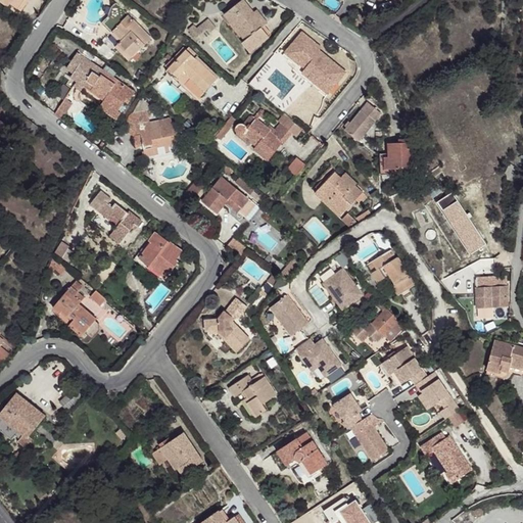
[(28,0),(3,0),(20,11),(28,0)]
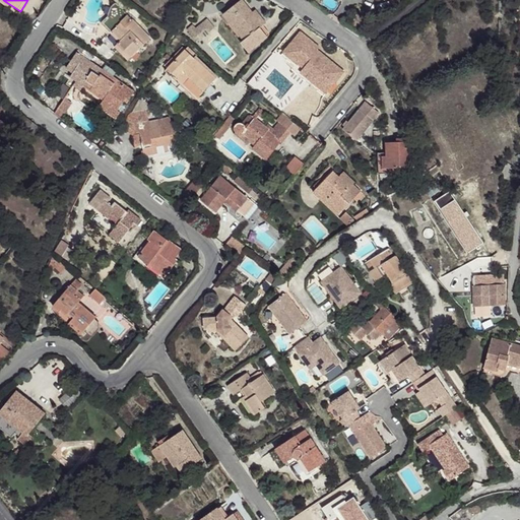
[(249,52),(268,37),(260,27),(262,25),(242,0),(234,7),(239,13),(233,18),(248,38),(241,43),(249,52)]
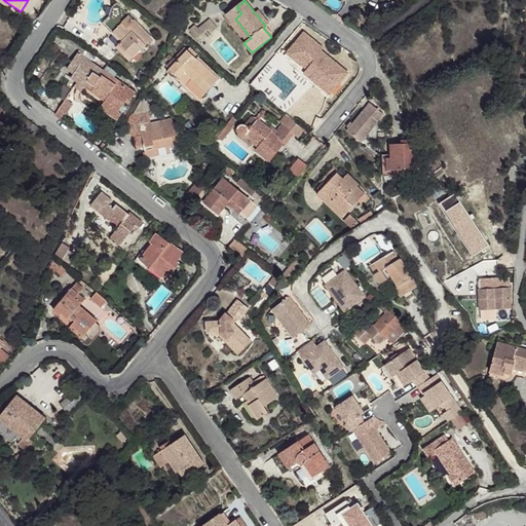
[(139,52),(152,39),(120,6),(103,24),(113,35),(115,33),(122,40),(120,42),(119,44),(133,59),(137,62),(142,55),(139,52)]
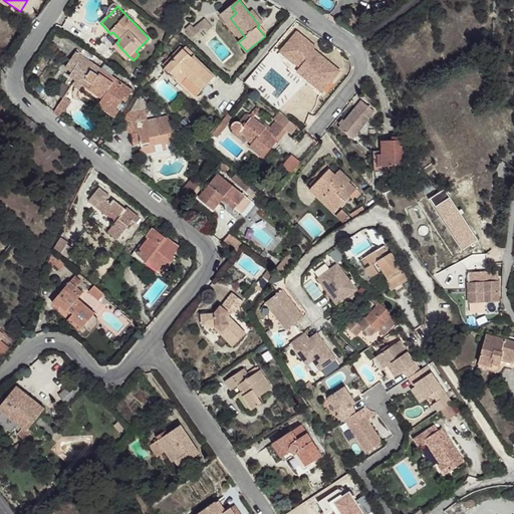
[(236,13),(231,7),(218,17),(238,42),(245,37),(230,18),(236,13)]
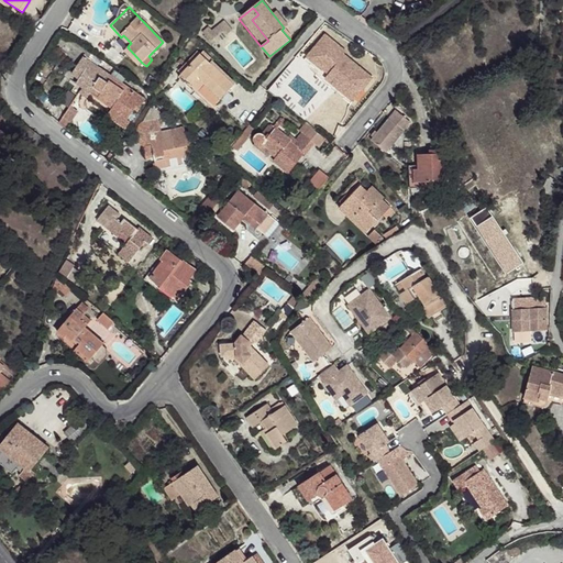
[(83,20),(86,15),(80,11),(77,17),(83,20)]
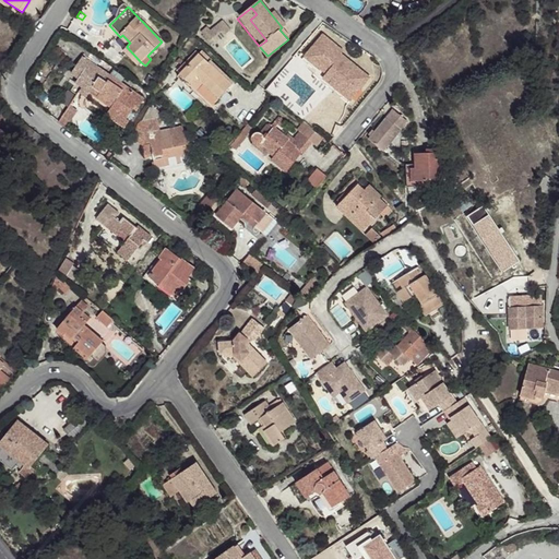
[(209,32),(213,37),(222,30),(226,34),(230,30),(223,21),(211,31),(209,32)]
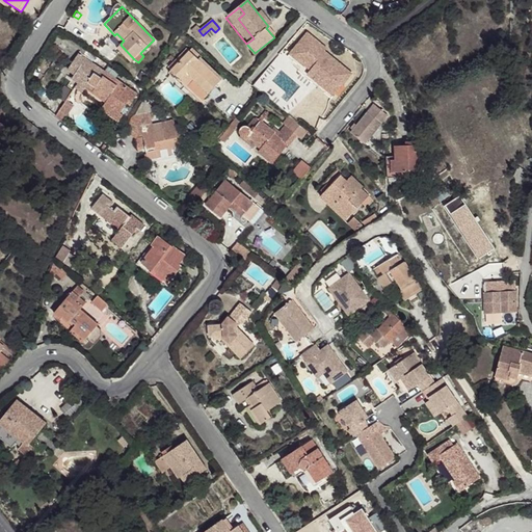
[(198,38),(203,35),(198,30),(201,29),(197,26),(192,30),(198,38)]
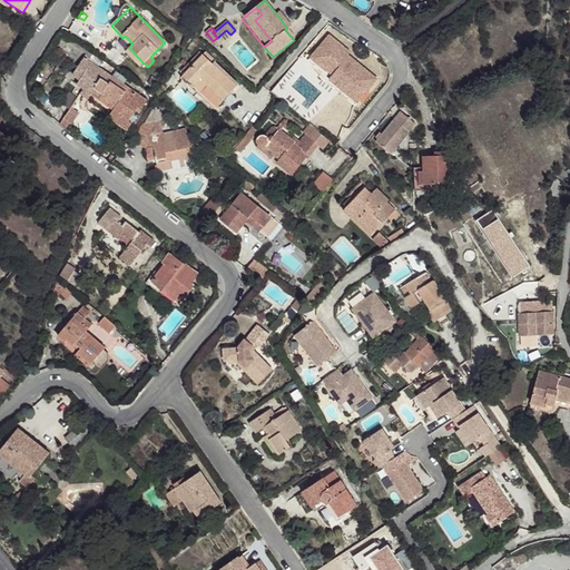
[(133,43),(125,36),(123,38),(130,46),(133,43)]
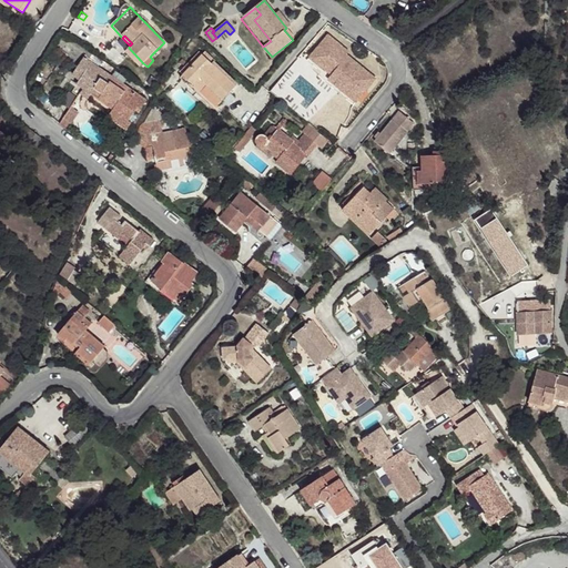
[(376,79),(347,54),(350,52),(328,36),(310,58),(332,75),(325,82),(354,105),(376,79)]
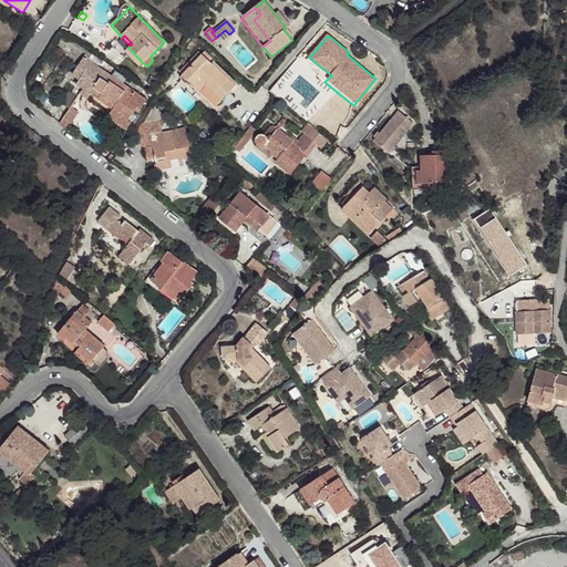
[(143,63),(129,48),(125,51),(140,66),(143,63)]
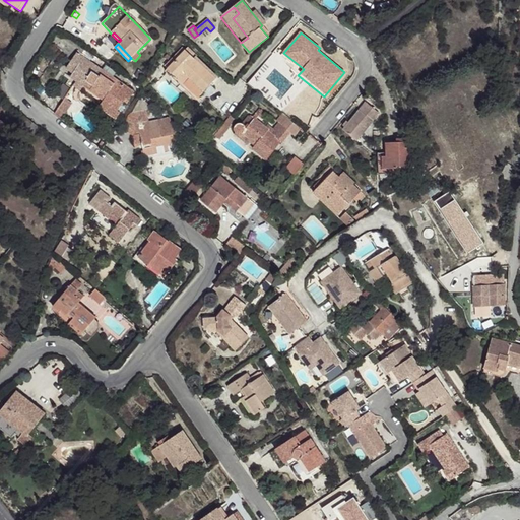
[(198,98),(216,78),(186,50),(168,69),(183,83),(181,85),(185,89),(187,87),(198,98)]
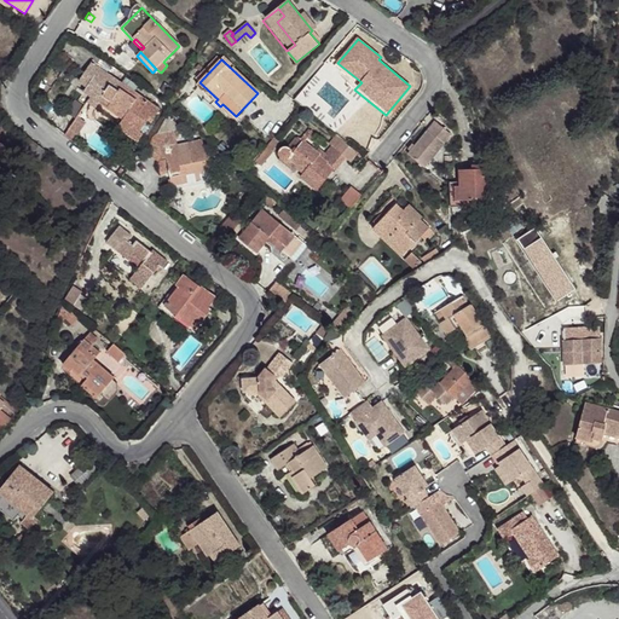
[(122,84),(91,63),(79,81),(87,87),(84,92),(91,97),(99,102),(103,97),(127,114),(123,119),(119,127),(132,137),(132,138),(132,142),(137,144),(138,143),(161,110),(134,92),(122,84)]
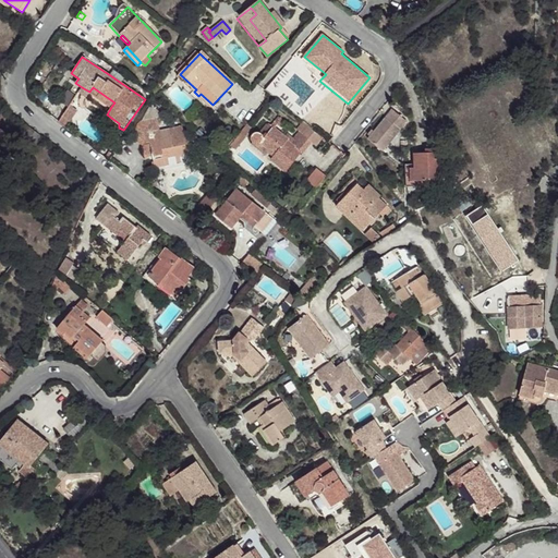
[(113,70),(110,75),(121,83),(124,77),(113,70)]
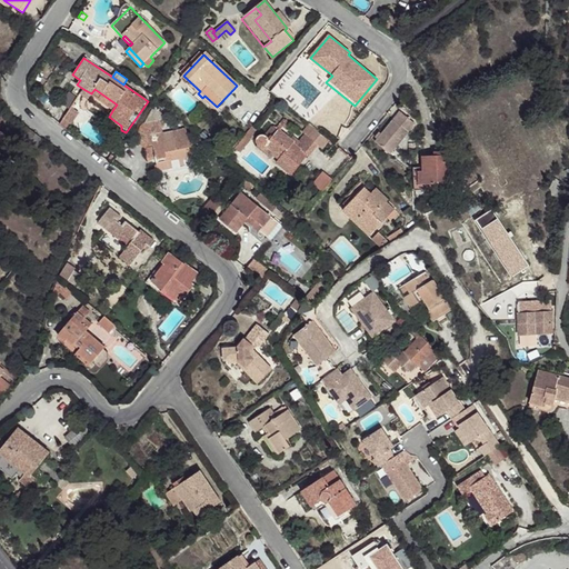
[(198,93),(200,91),(183,76),(181,78),(198,93)]
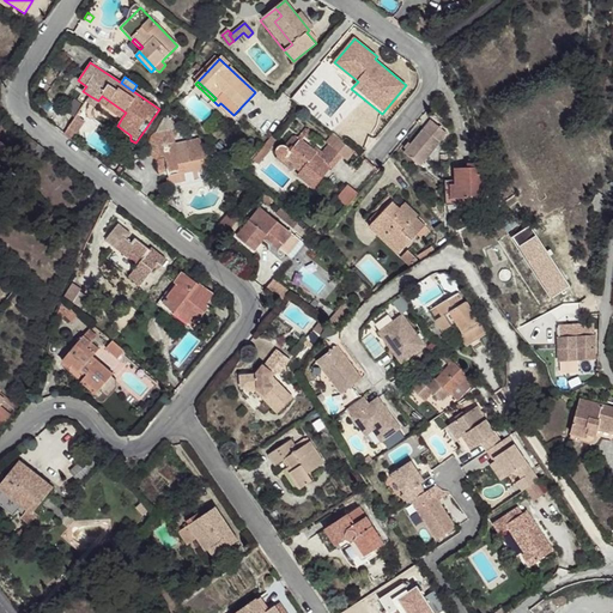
[(95,107),(98,101),(90,96),(86,101),(95,107)]
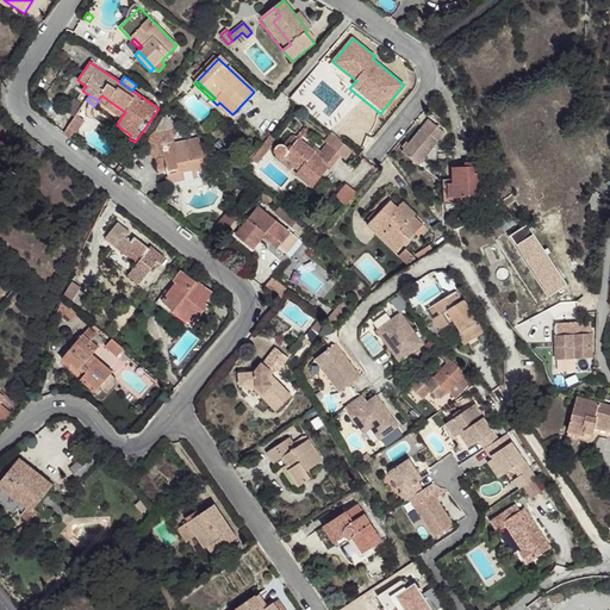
[(125,112),(101,95),(98,100),(122,117),(125,112)]
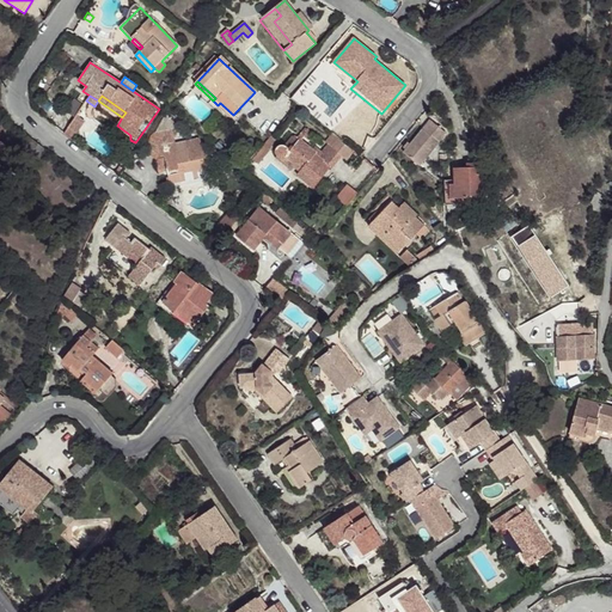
[(77,133),(85,121),(77,115),(68,127),(77,133)]
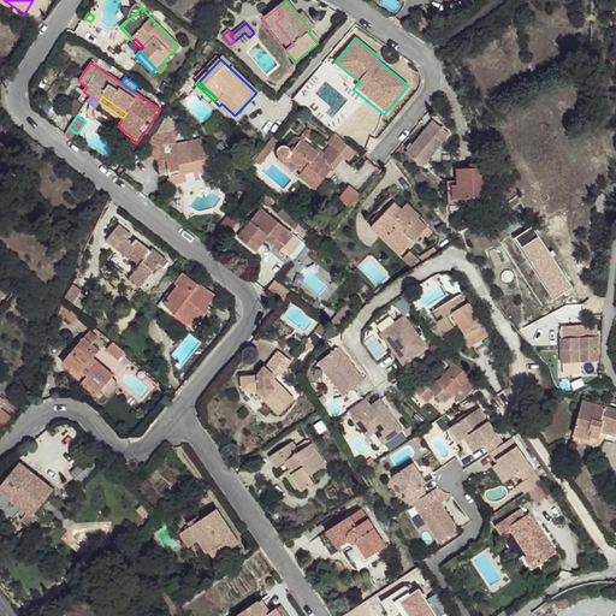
[(148,157),(157,159),(159,173),(169,172),(171,184),(200,179),(199,171),(212,169),(208,154),(206,152),(205,149),(201,140),(177,144),(173,130),(181,128),(166,116),(157,134),(155,135),(152,137),(148,157)]
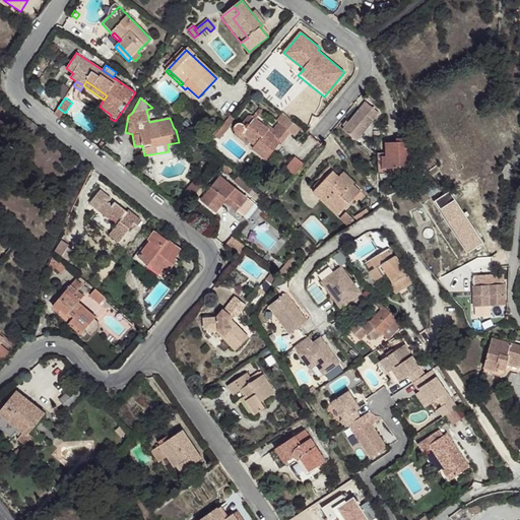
[(342,129),(356,141),(374,121),(373,121),(378,115),(378,112),(366,102),(342,129)]
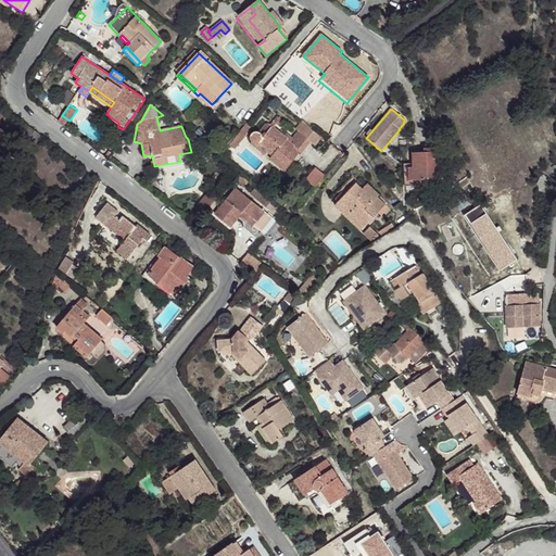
[(118,123),(106,114),(104,116),(117,125),(118,124),(118,123)]
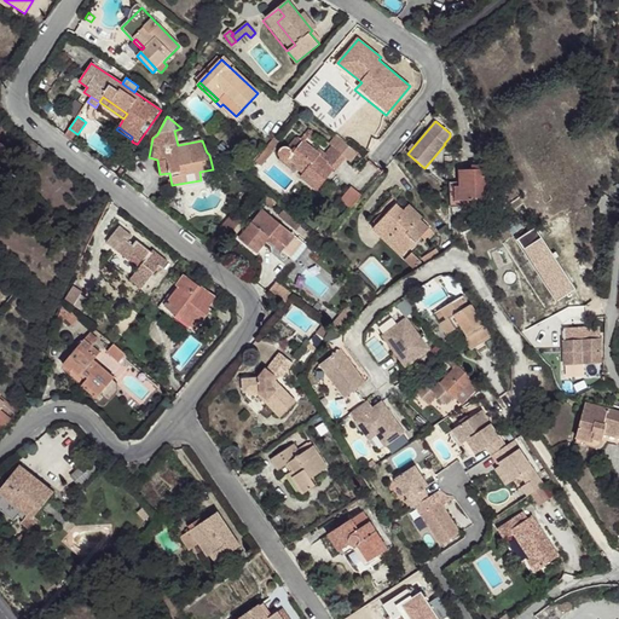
[(77,134),(69,128),(65,136),(73,142),(77,134)]
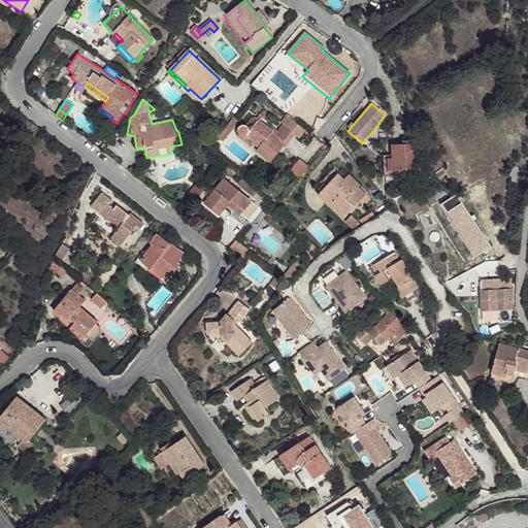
[(270,116),(264,110),(260,116),(266,121),(270,116)]
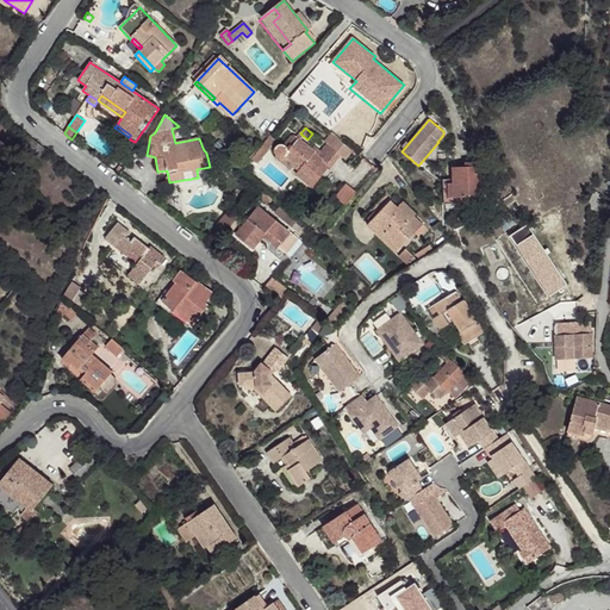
[(296,174),(313,188),(330,167),(330,168),(341,155),(347,159),(353,150),(331,134),(325,142),(328,144),(318,156),(315,154),(316,153),(296,136),(293,139),(291,137),(285,145),(281,144),(280,144),(277,147),(275,148),(275,150),(275,154),(275,155),(277,155),(279,157),(281,157),(285,156),(296,165),(298,162),(303,166),(299,170),(296,174)]
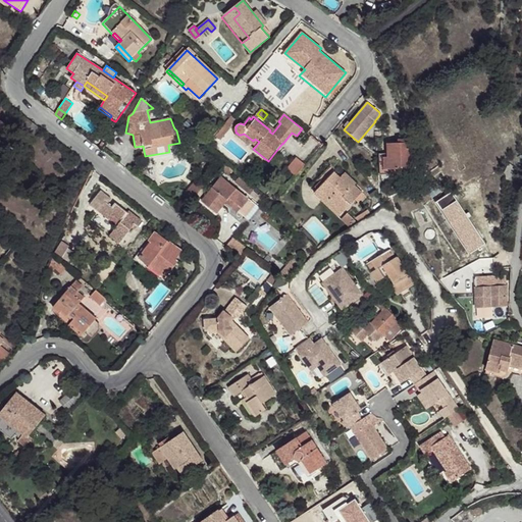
[(38,126),(28,118),(18,132),(29,140),(38,126)]
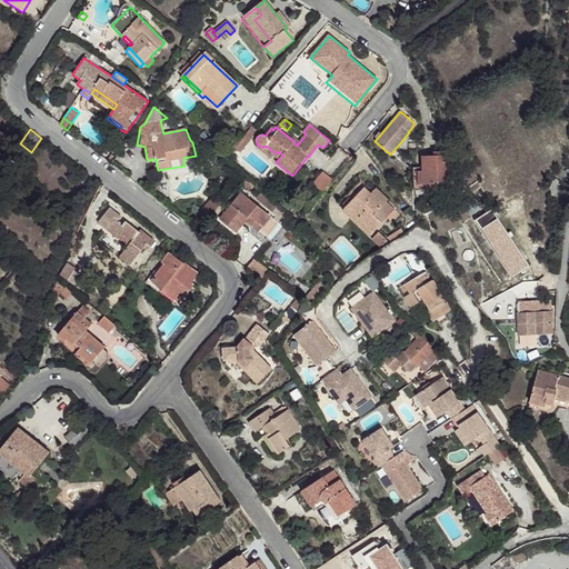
[(245,136),(250,140),(255,136),(249,131),(245,136)]
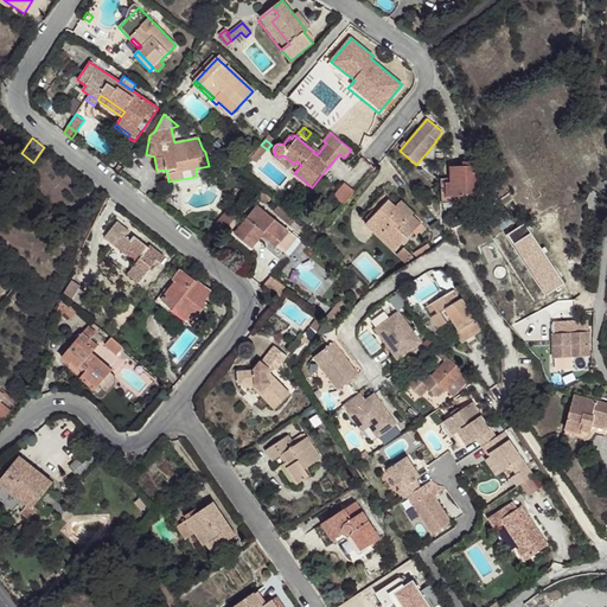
[(251,157),(257,161),(267,149),(261,145),(251,157)]
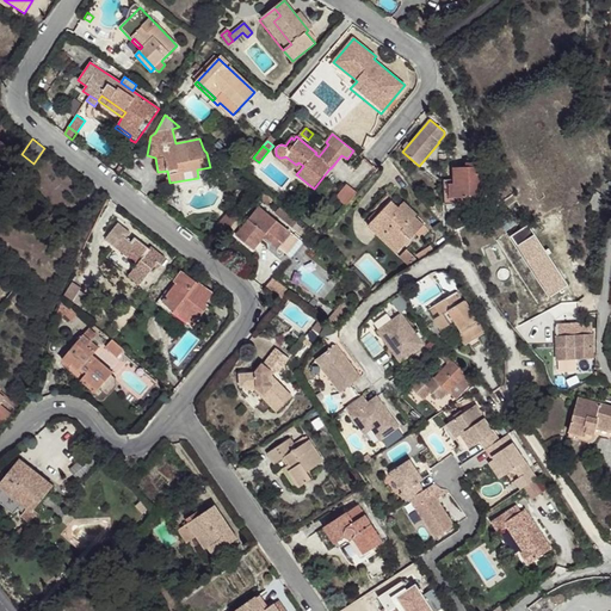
[(296,165),(285,156),(282,158),(279,158),(277,155),(276,158),(291,170),(294,167),(300,171),(303,166),(298,162),(296,165)]
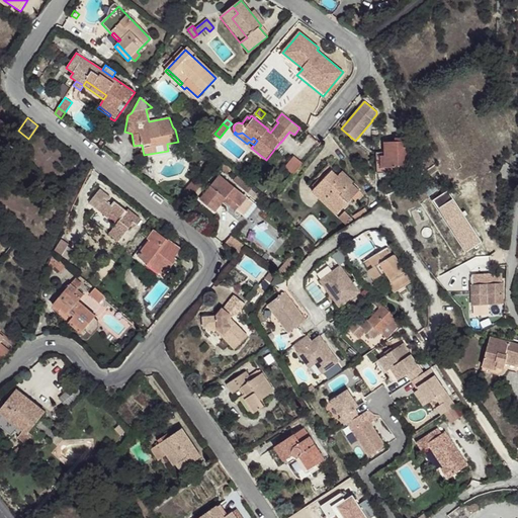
[(401,138),(401,142),(396,142),(384,142),(384,153),(385,173),(395,173),(397,174),(401,174),(404,173),(404,167),(419,166),(419,157),(412,158),(411,138),(401,138)]
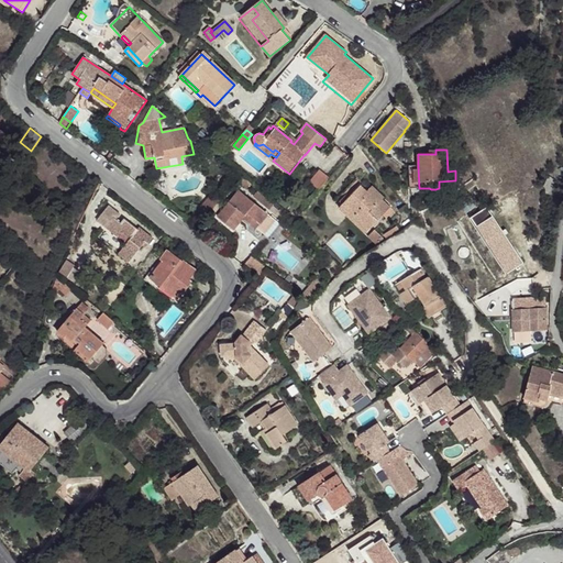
[(409,188),(419,188),(418,166),(409,166),(409,188)]
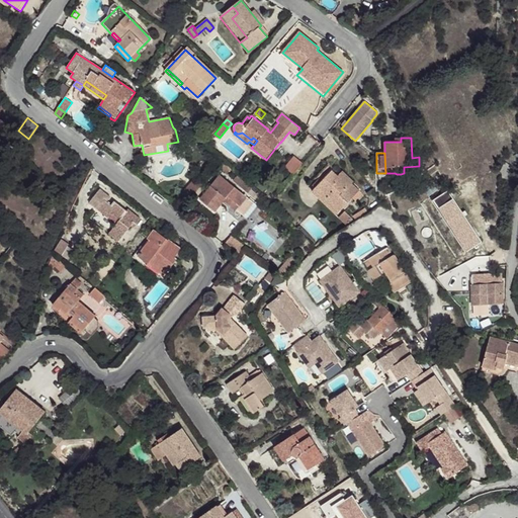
[(292,158),(285,167),(293,175),(301,165),(292,158)]
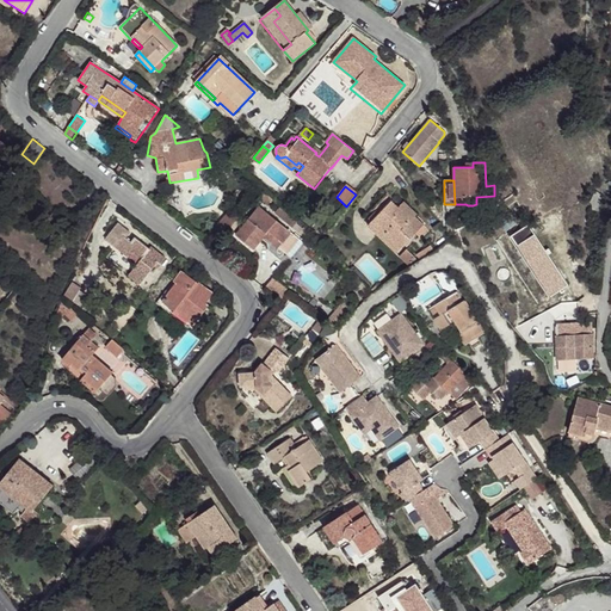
[(258,196),(269,205),(273,199),(263,190),(258,196)]
